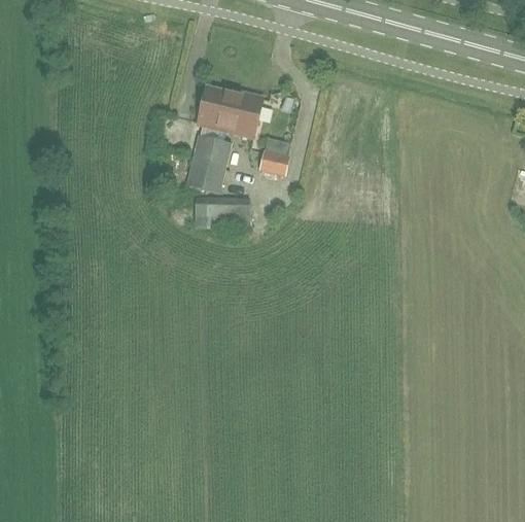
[(223,129),(233,93),(204,85),(196,122),(223,129)]
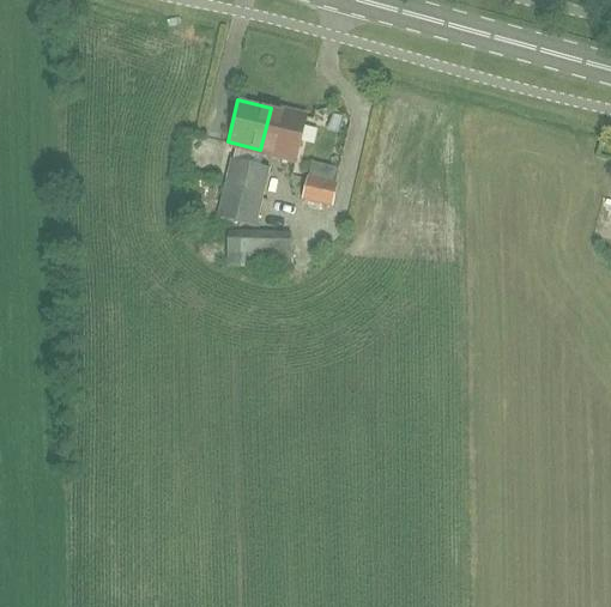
[(294,157),(304,111),(280,107),(279,110),(271,108),(260,150),(294,157)]
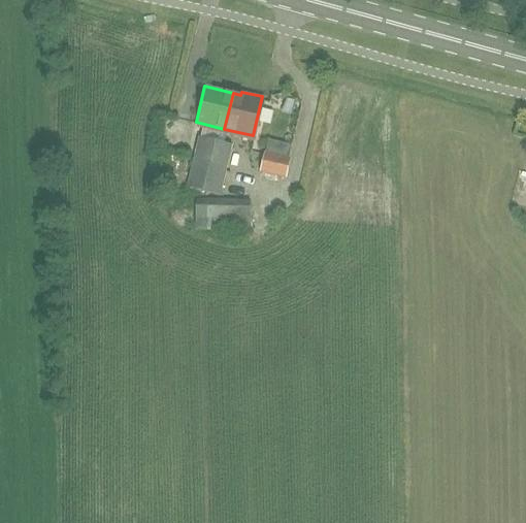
[(219,193),(231,142),(196,134),(185,185),(219,193)]
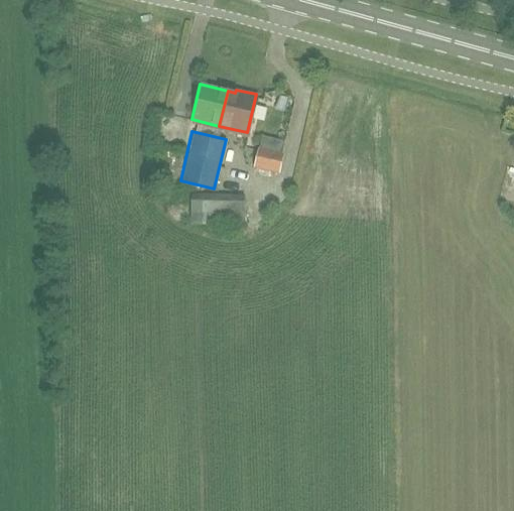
[(278,171),(282,151),(257,145),(253,165),(278,171)]
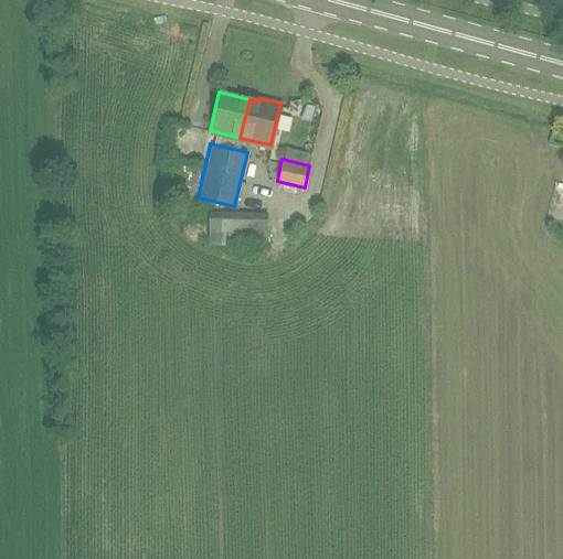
[(265,219),(206,217),(205,240),(264,244),(265,219)]
